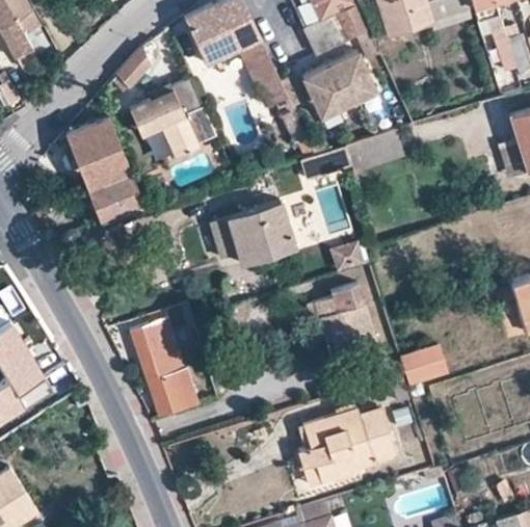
[(38,25),(24,0),(0,0),(0,33),(14,58),(30,48),(22,33),(38,25)]
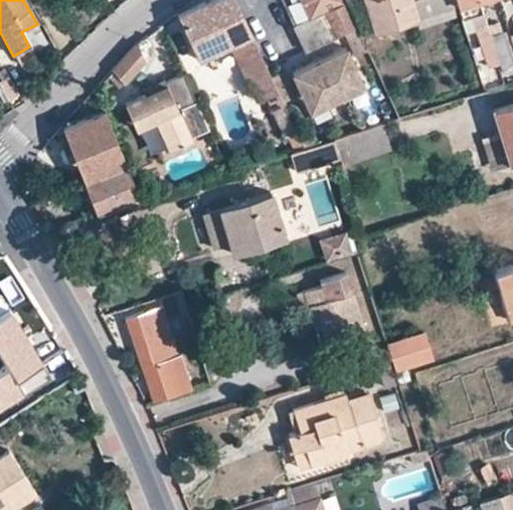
[(251,37),(233,0),(215,0),(179,17),(198,61),(229,47),(251,37)]
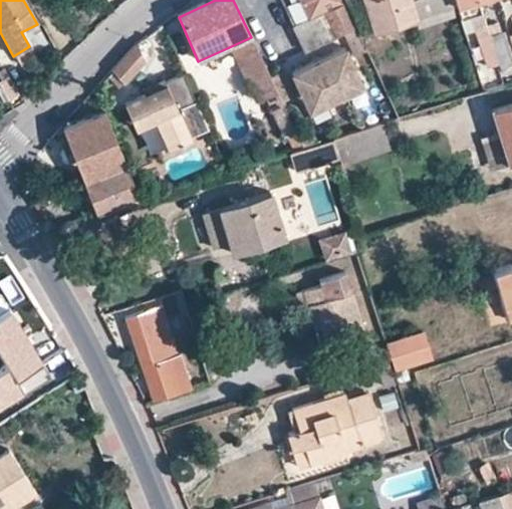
[(299,0),(310,22),(341,7),(338,0),(299,0)]
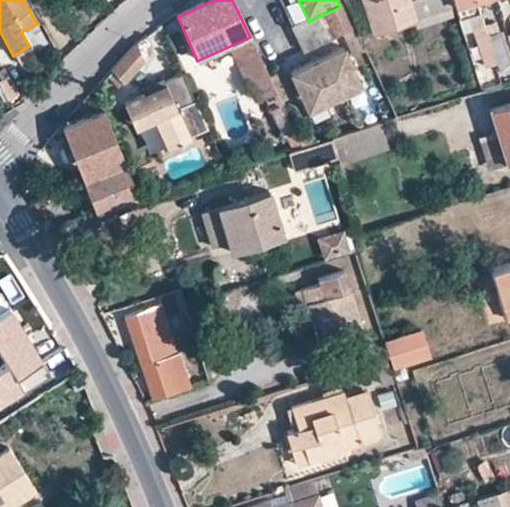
[(340,0),(344,6),(359,39),(417,20),(411,3),(410,0),(340,0)]
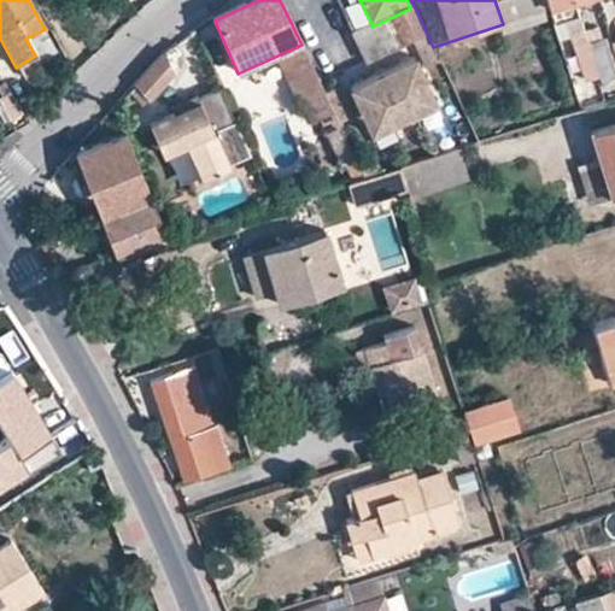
[(505,0),(496,4),(503,24),(549,10),(545,0),(505,0)]
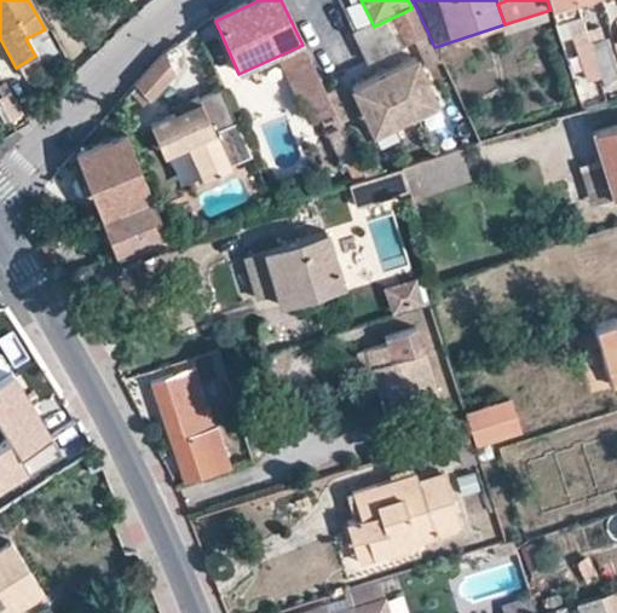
[(547,0),(551,10),(558,35),(569,32),(583,27),(576,3),(575,0),(547,0)]
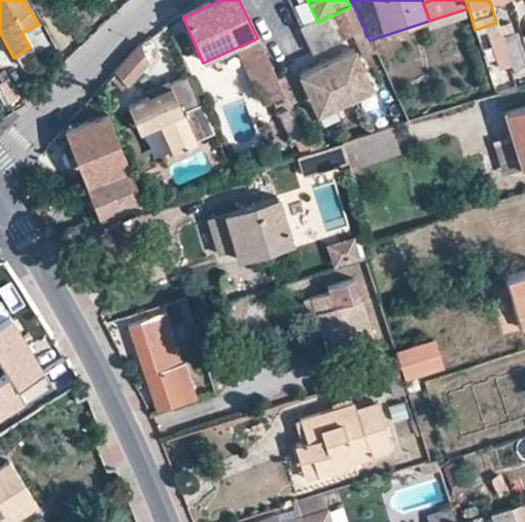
[(302,30),(313,56),(351,37),(362,60),(373,55),(350,7),(318,23),(302,30)]
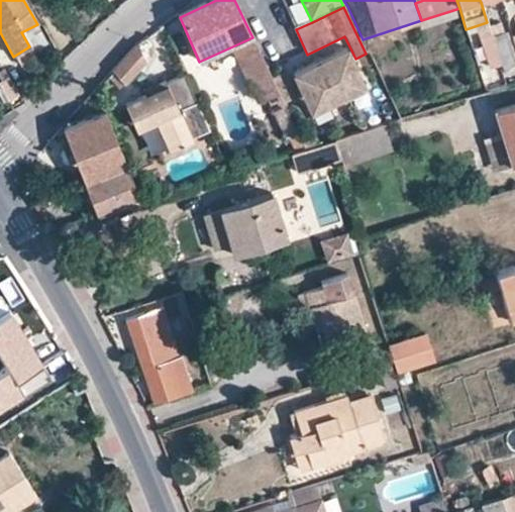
[(487,22),(475,26),(483,53),(495,48),(492,38),(487,22)]
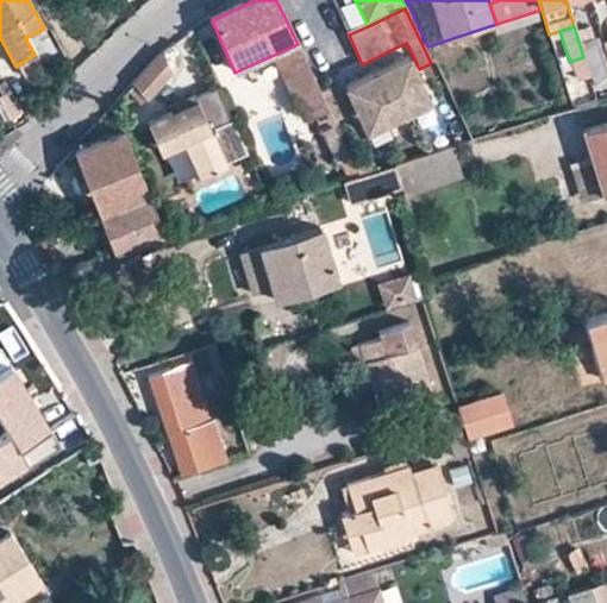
[(583,57),(594,87),(606,77),(594,41),(580,45),(583,57)]
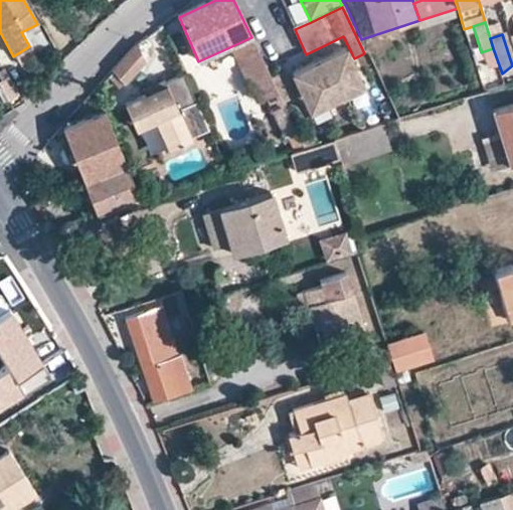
[(229,47),(255,105),(268,100),(261,82),(271,78),(271,77),(251,37),(229,47)]
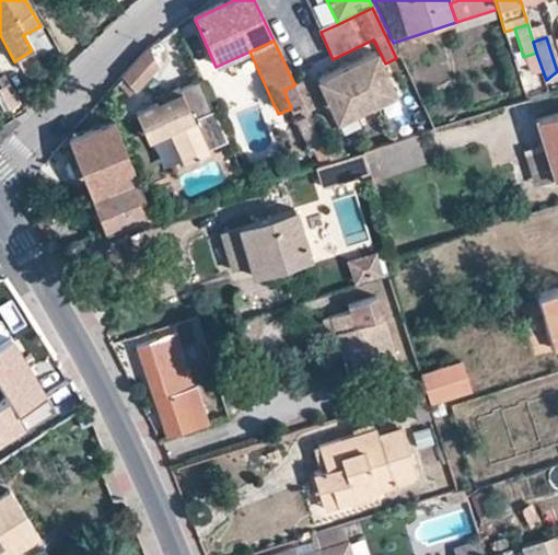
[(124,80),(135,93),(158,68),(150,49),(124,80)]
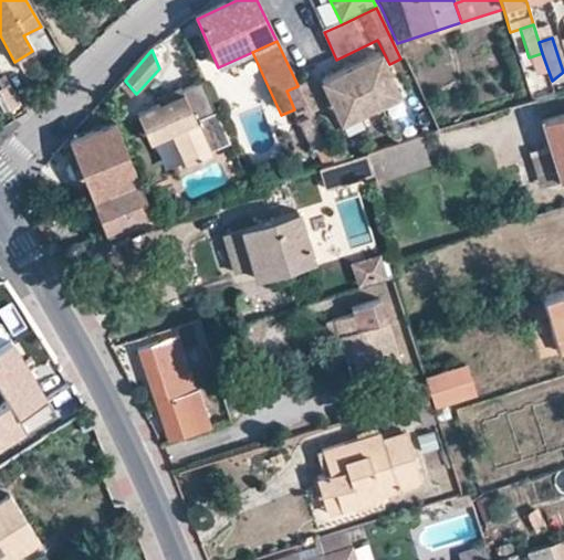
[(399,96),(379,53),(320,82),(340,125),(399,96)]
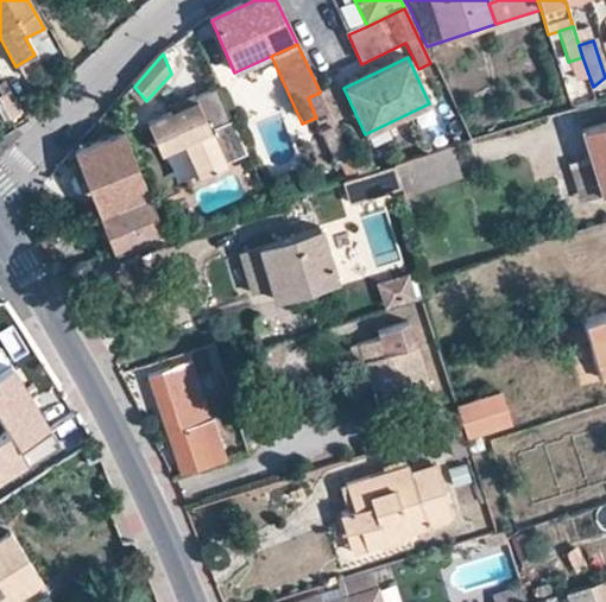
[(328,112),(333,121),(351,113),(338,84),(320,92),(320,93),(328,112)]
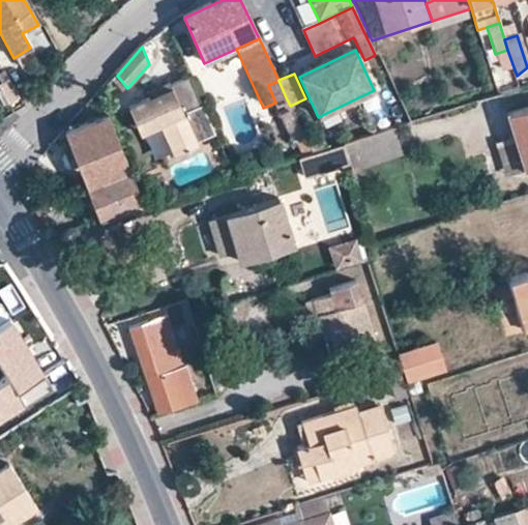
[(268,85),(275,103),(286,97),(279,81),(268,85)]
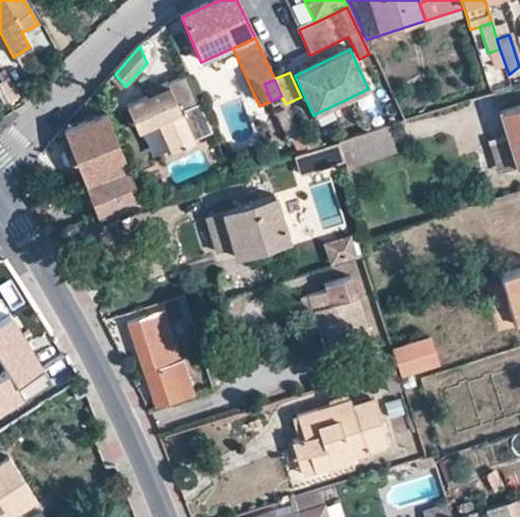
[(212,134),(189,81),(169,89),(147,99),(126,108),(138,132),(159,121),(174,155),(196,145),(194,142),(212,134)]
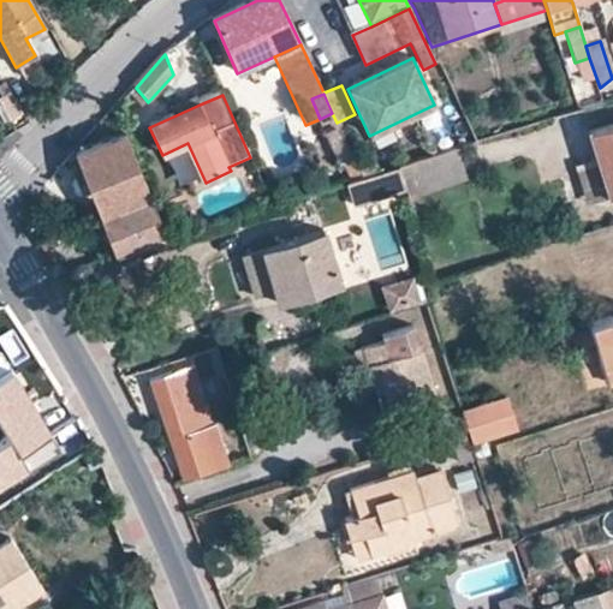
[(173,117),(200,105),(196,96),(170,107),(173,117)]
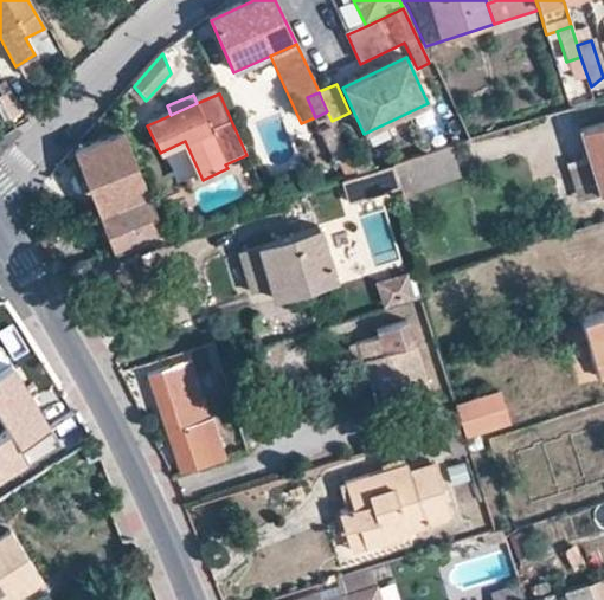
[(315,117),(321,131),(334,126),(332,121),(327,111),(315,117)]
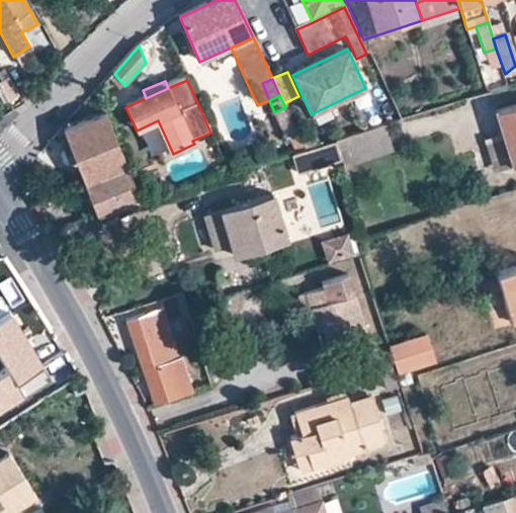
[(514,169),(498,113),(492,95),(487,96),(471,101),(494,174),(514,169)]
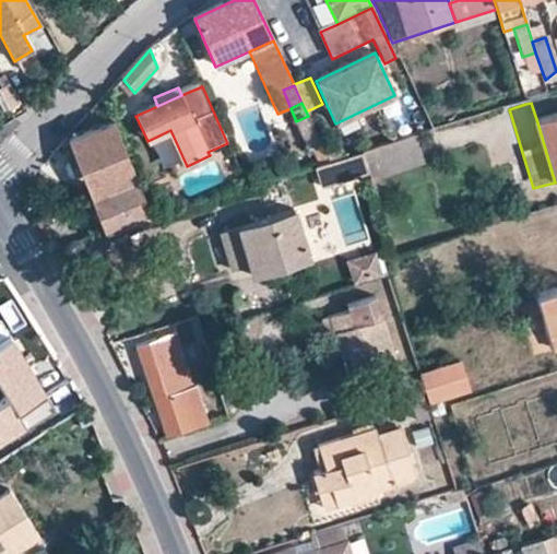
[(556,116),(537,122),(555,183),(556,181),(556,116)]
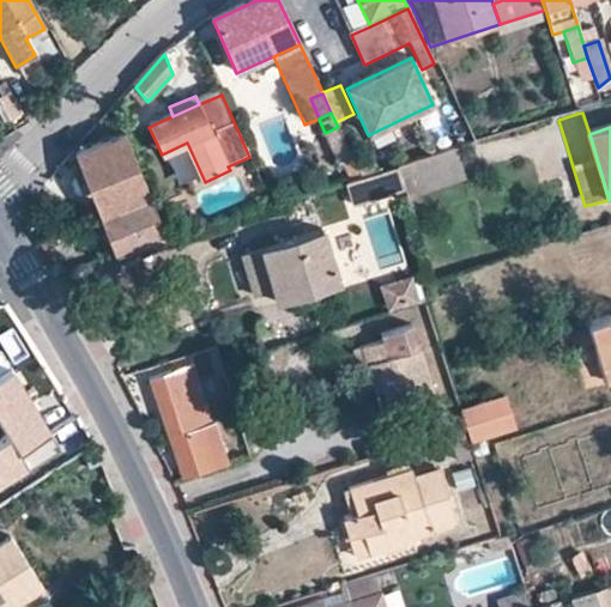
[(126,135),(77,153),(83,171),(76,174),(72,182),(76,192),(84,195),(91,193),(101,217),(151,199),(126,135)]
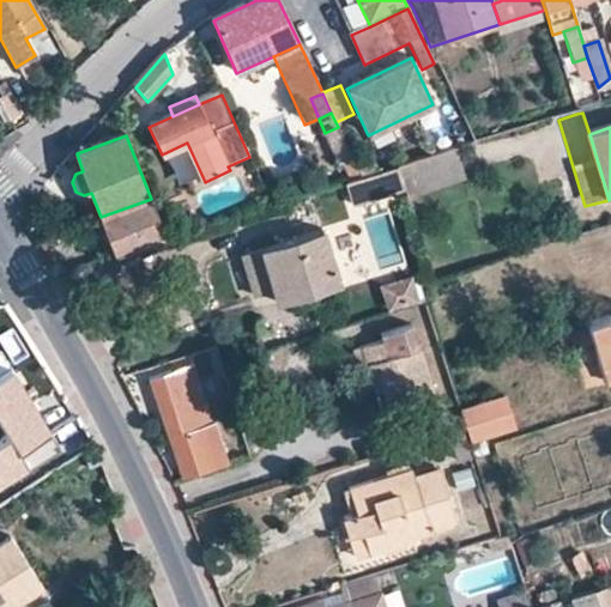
[(399,192),(392,169),(382,171),(340,186),(348,208),(399,192)]
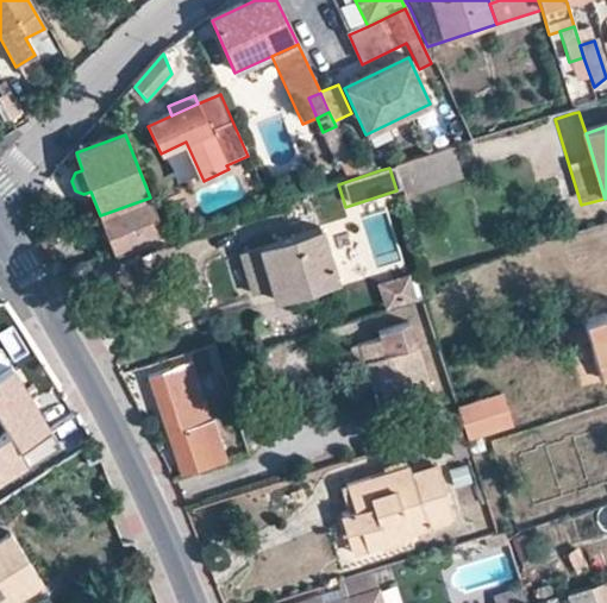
[(100,215),(114,253),(166,238),(150,198),(100,215)]
